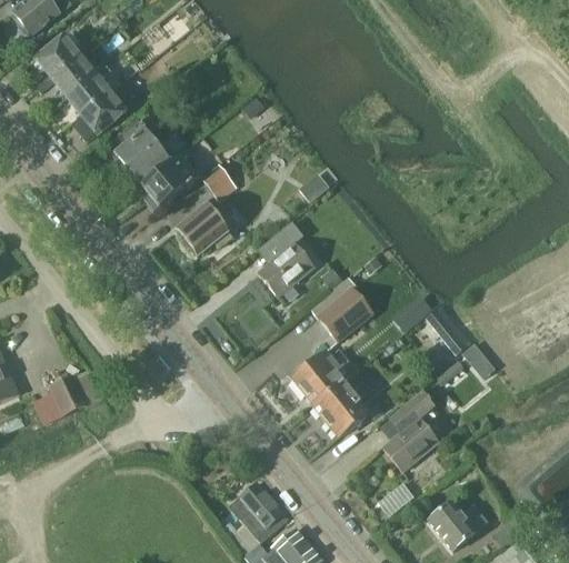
[(68,3),(65,0),(25,0),(10,11),(19,21),(19,26),(25,33),(28,33),(30,36),(68,3)]
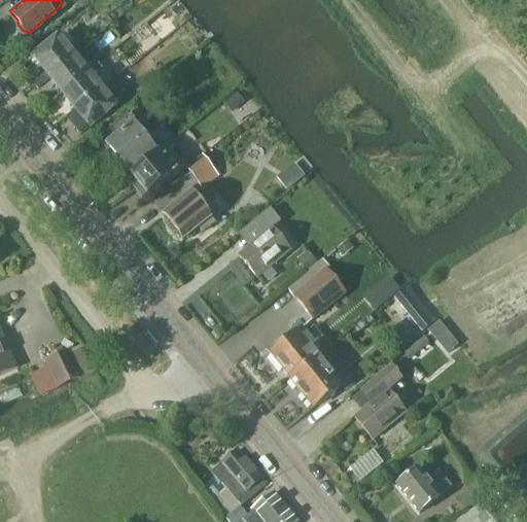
[(47,72),(73,53),(82,44),(68,27),(33,55),(47,72)]
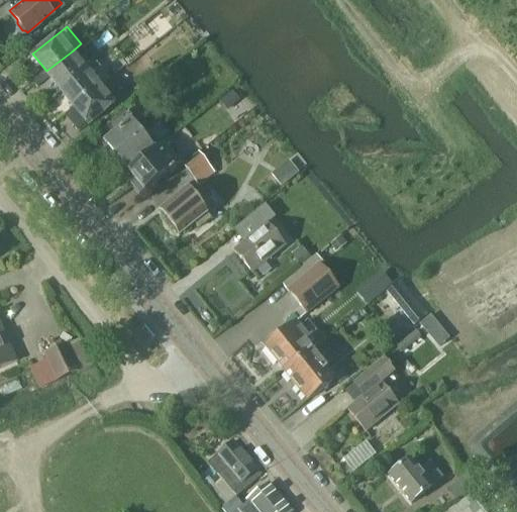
[(61,88),(85,68),(89,64),(94,60),(81,43),(72,52),(46,71),(61,88)]
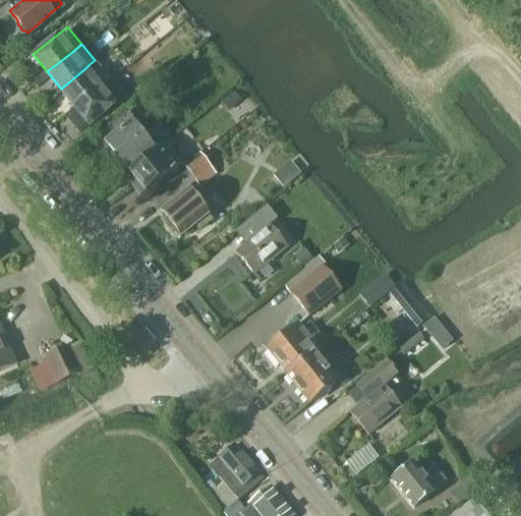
[(73,105),(99,84),(103,80),(90,64),(85,68),(61,89),(73,105)]
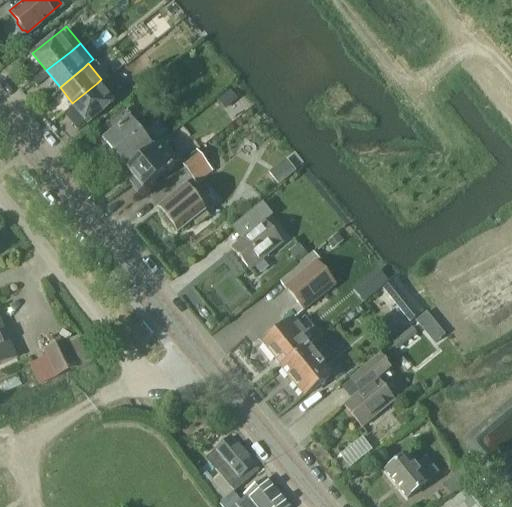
[(86,120),(111,100),(97,83),(72,103),(86,120)]
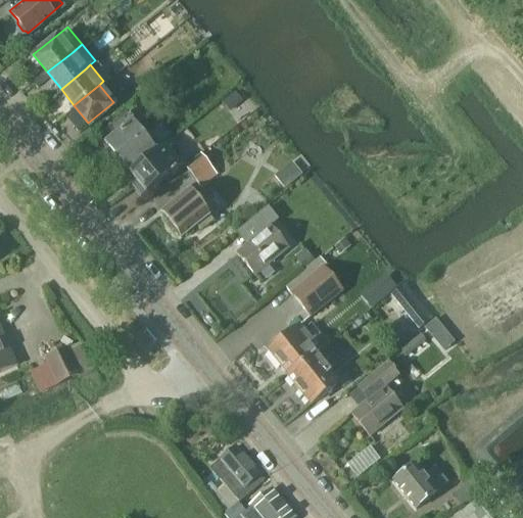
[(127,169),(170,133),(158,120),(143,132),(126,112),(101,133),(107,141),(105,142),(109,147),(107,148),(114,157),(116,155),(127,169)]
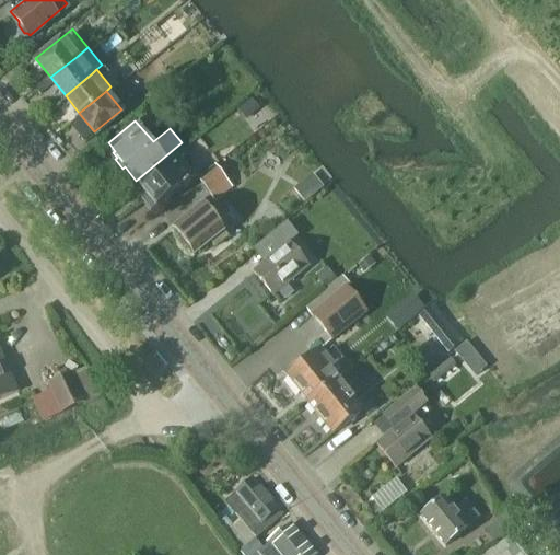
[(188,180),(202,168),(184,145),(138,182),(156,205),(183,184),(184,185),(189,181),(188,180)]
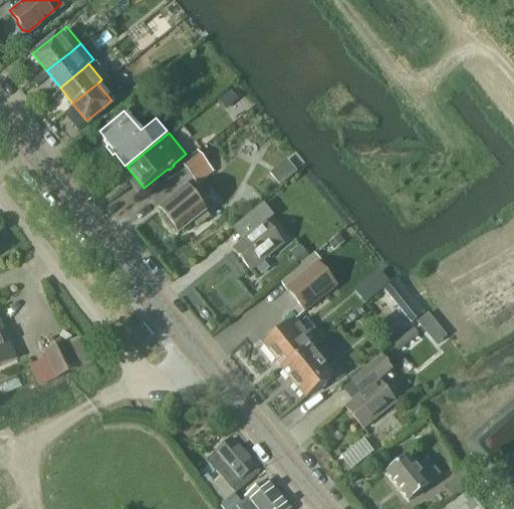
[(213,170),(196,149),(181,161),(198,182),(213,170)]
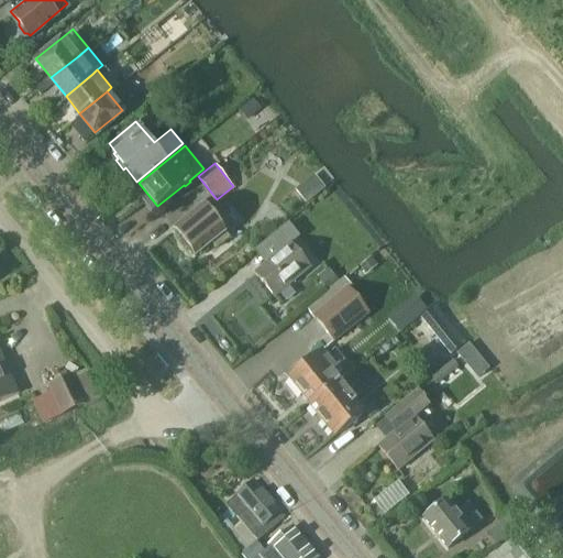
[(228,234),(202,203),(174,226),(195,252),(211,239),(216,244),(228,234)]
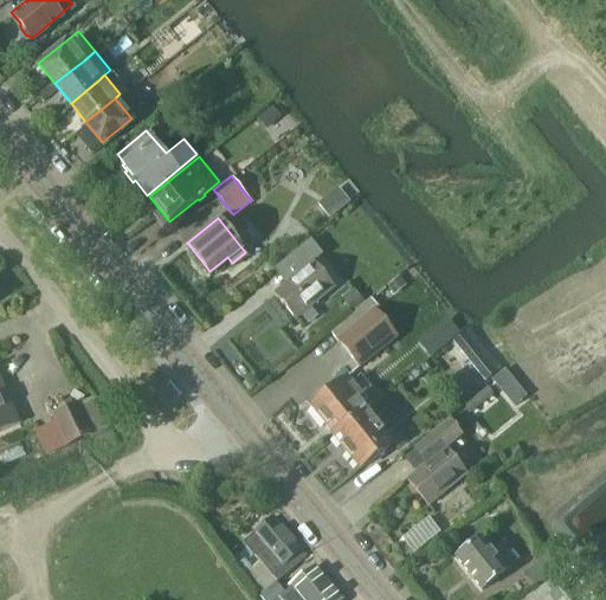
[(333,284),(313,258),(322,251),(309,236),(291,251),(303,266),(274,290),(295,315),(333,284)]
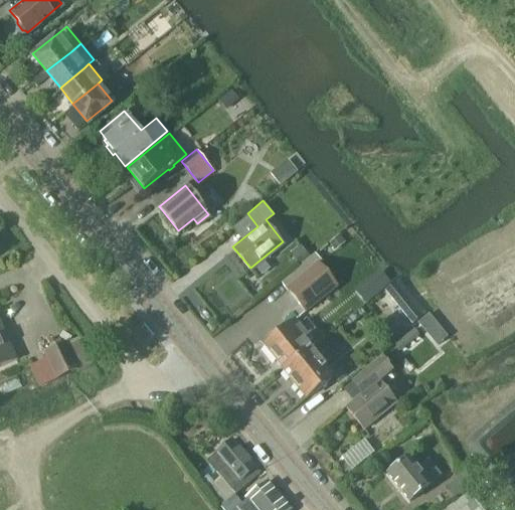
[(339,232),(330,239),(335,246),(344,238),(339,232)]
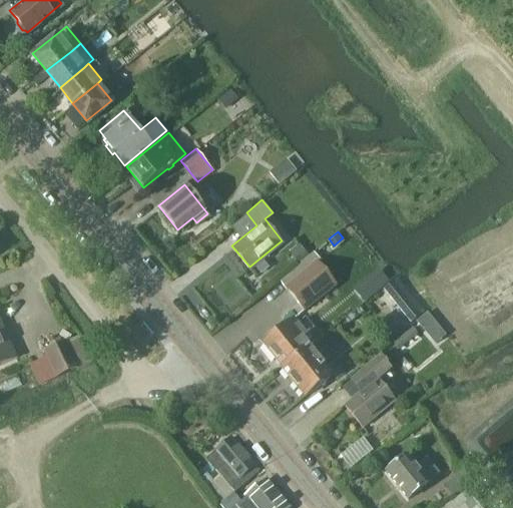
[(304,308),(336,284),(317,260),(286,284),(304,308)]
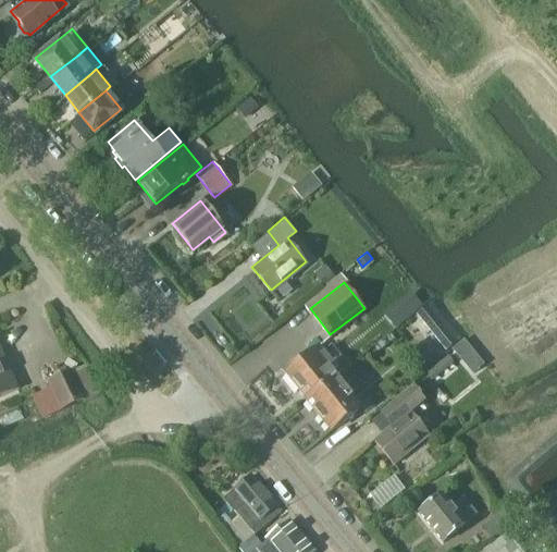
[(410,291),(399,301),(409,311),(420,302),(410,291)]
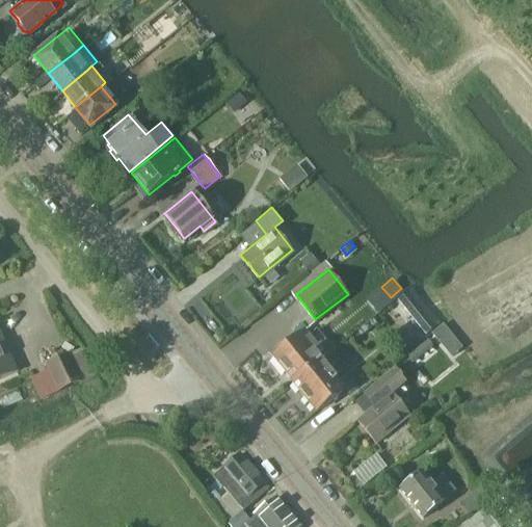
[(304,327),(272,352),(290,375),(293,378),(292,379),(320,357),(327,350),(320,342),(317,344),(309,333),(304,327)]
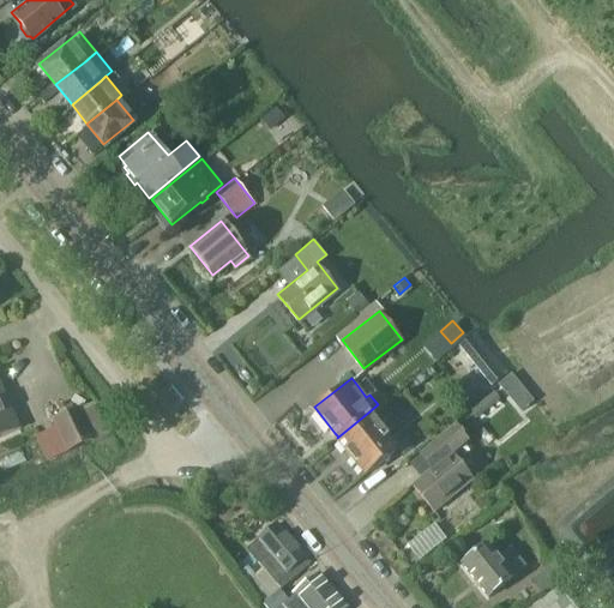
[(17,423),(8,405),(5,407),(1,397),(6,395),(0,380),(0,432),(18,425),(18,422),(17,423)]
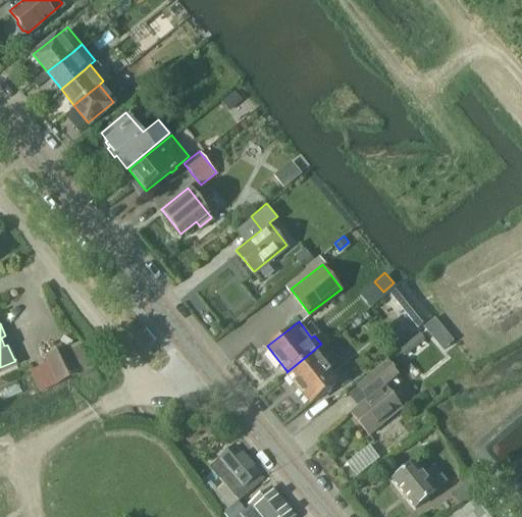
[(77,371),(66,345),(45,354),(56,380),(77,371)]
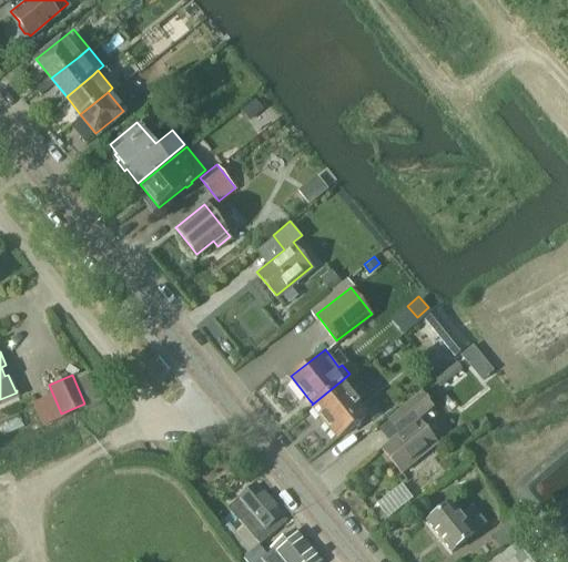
[(366,411),(342,380),(312,405),(337,436),(366,411)]
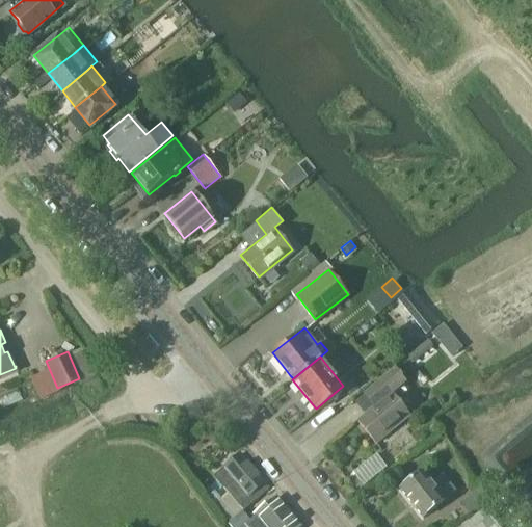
[(409,413),(391,391),(405,378),(395,366),(372,384),(383,397),(357,418),(375,441),(409,413)]
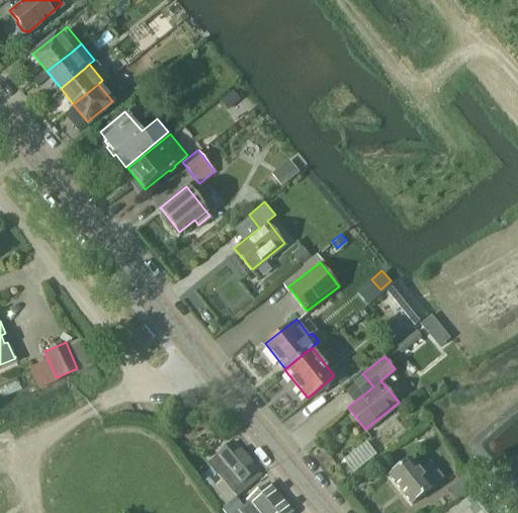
[(440,377),(424,378),(425,386),(440,385),(440,377)]
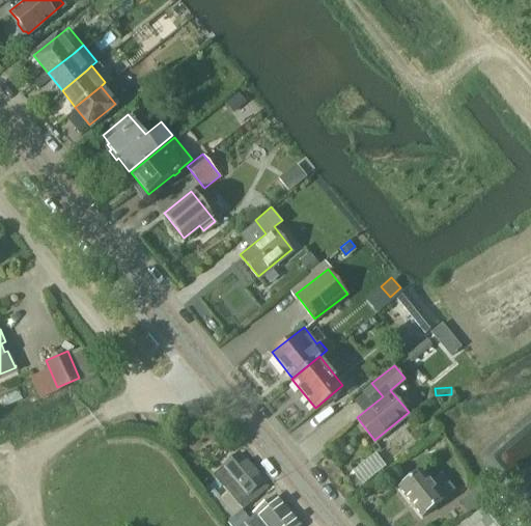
[(269,483),(240,449),(214,472),(244,506),(258,494),(258,493),(269,483)]
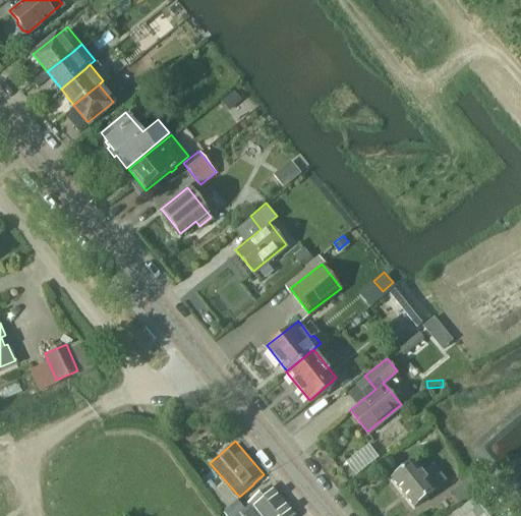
[(414,504),(445,478),(431,462),(421,470),(412,460),(392,476),(414,504)]
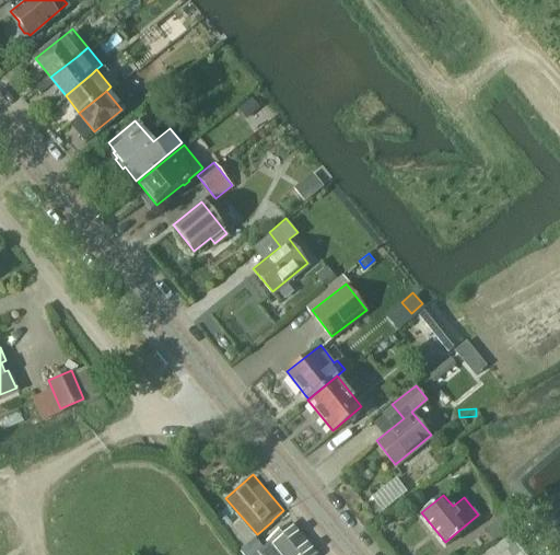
[(268,539),(258,547),(264,554),(311,554),(317,551),(291,520),(268,539)]
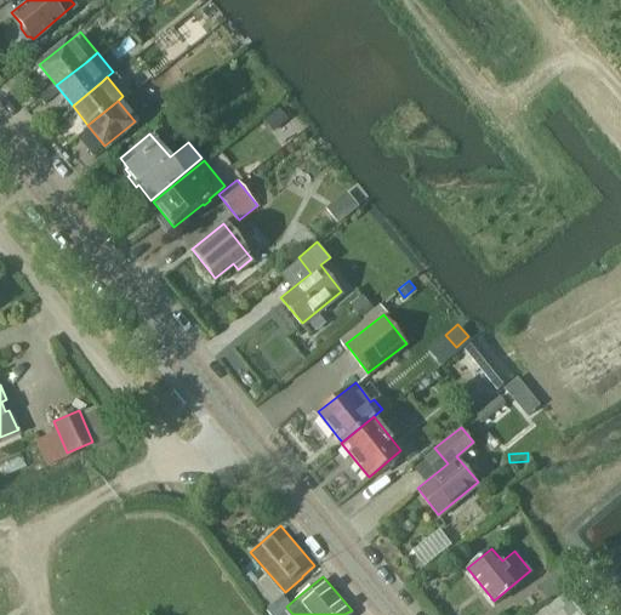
[(582,614),(565,591),(530,614),(582,614)]
